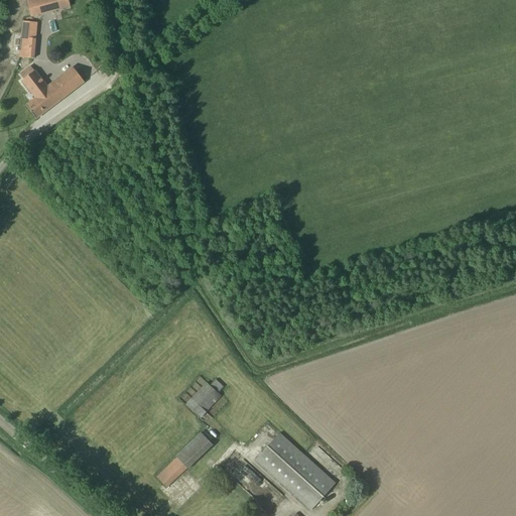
[(68,0),(28,0),(26,0),(30,16),(70,6),(68,0)]
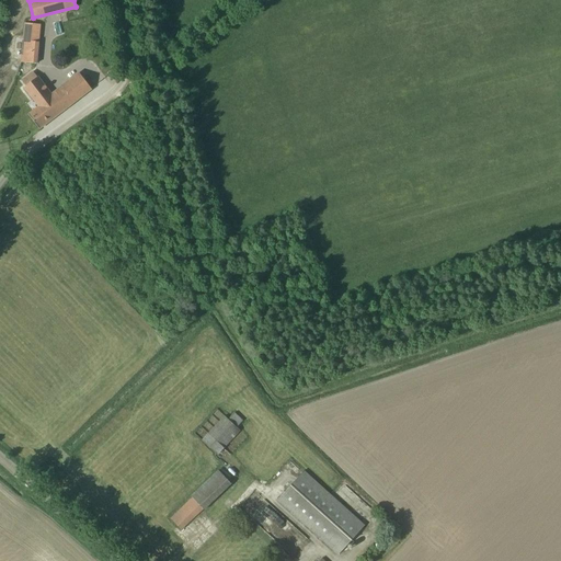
[(36,64),(41,24),(25,23),(21,63),(36,64)]
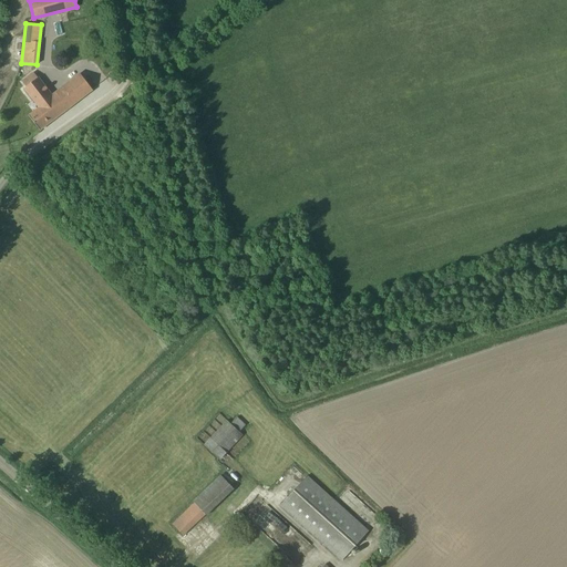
[(80,73),(53,94),(52,95),(39,78),(23,90),(38,109),(28,115),(40,131),(92,90),(80,73)]
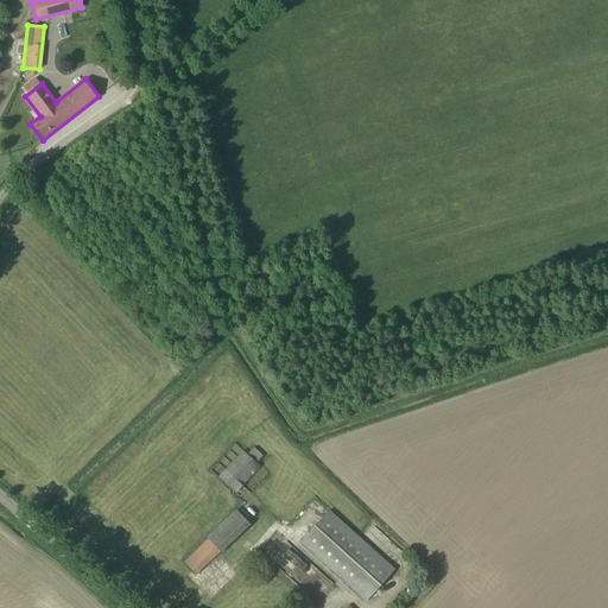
[(257,463),(263,456),(253,448),(247,455),(244,451),(219,477),(235,493),(260,467),(257,463)]
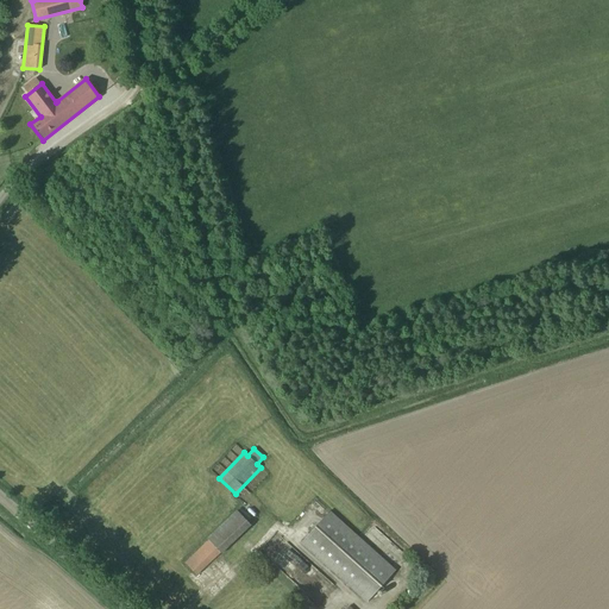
[(183,562),(198,576),(244,531),(250,537),(257,529),(245,518),(245,519),(237,509),(183,562)]
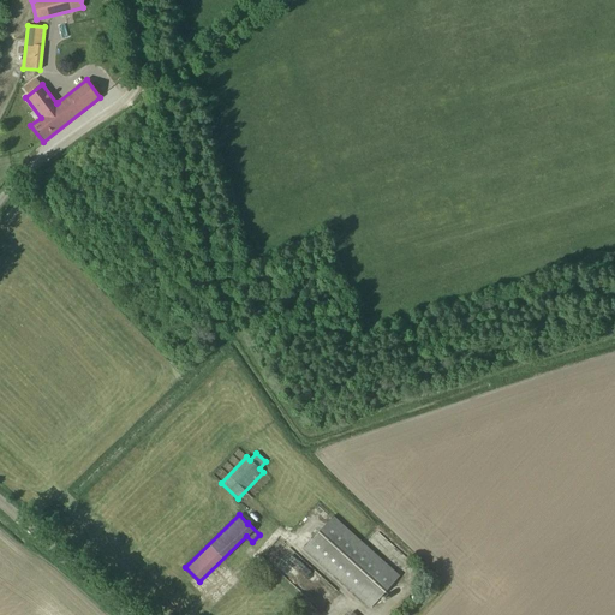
[(371,608),(399,577),(333,517),(304,548),(371,608)]
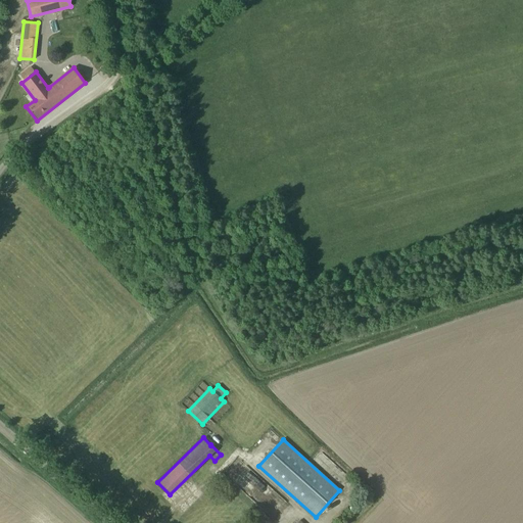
[(192,480),(165,506),(175,515),(200,489),(192,480)]
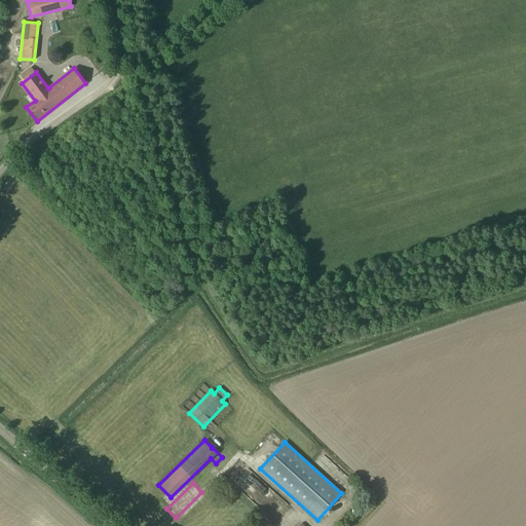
All buildings are outlined.
